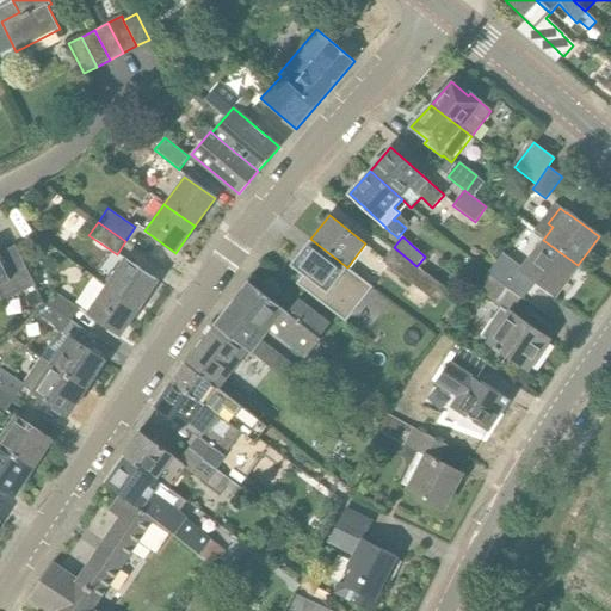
[(372,289),(310,240),(291,265),(303,276),(297,284),(345,322),(372,289)]
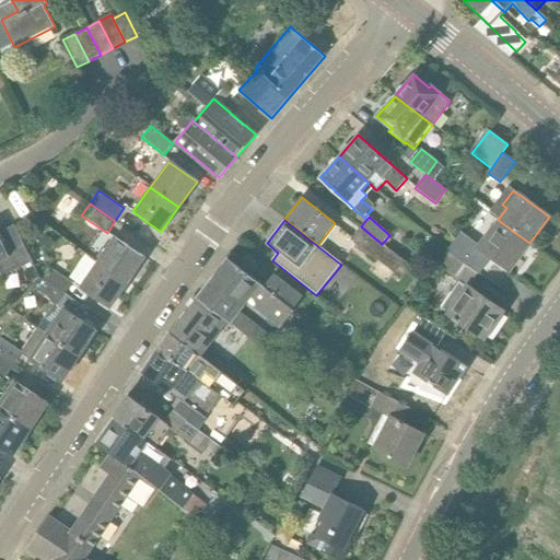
[(510,270),(529,243),(498,220),(490,230),(493,232),(481,248),(510,270)]
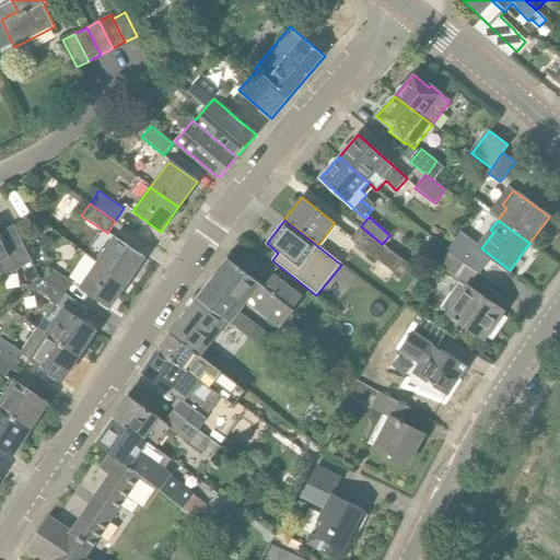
[(382,244),(361,226),(351,240),(394,273),(405,261),(382,244)]
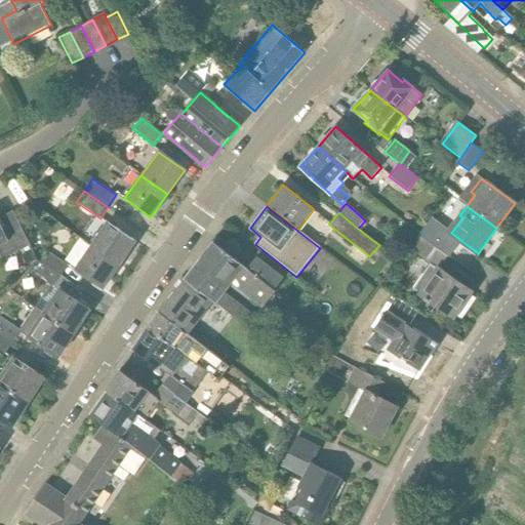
[(0,255),(2,260),(31,245),(14,213),(0,220),(0,219),(0,255)]
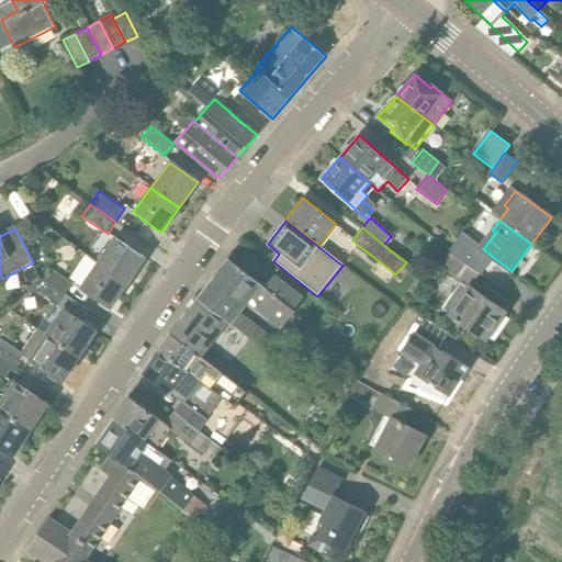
[(97,263),(127,285),(146,258),(116,238),(116,237),(114,236),(97,263)]
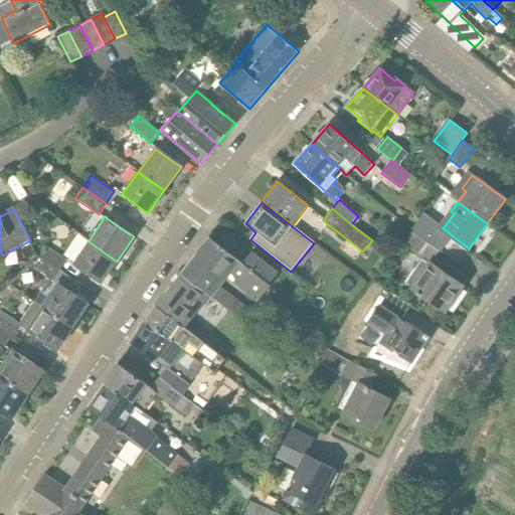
[(405,242),(425,252),(439,226),(418,216),(405,242)]
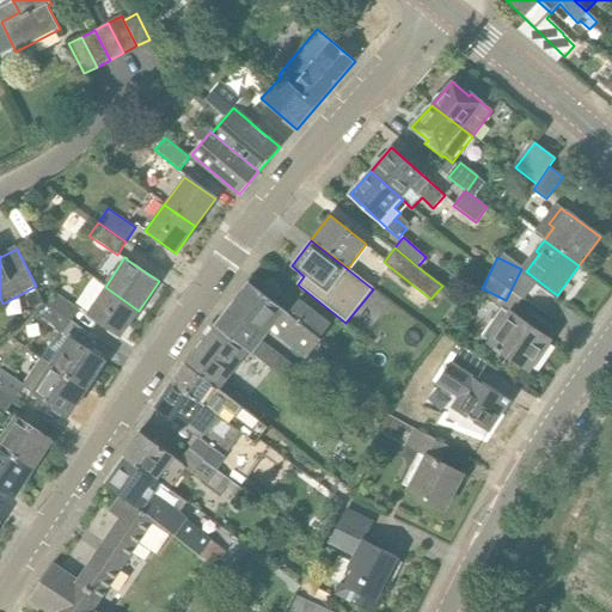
[(215,326),(251,352),(293,384),(303,371),(288,360),(286,362),(262,342),(270,332),(306,361),(320,340),(250,282),(215,326)]
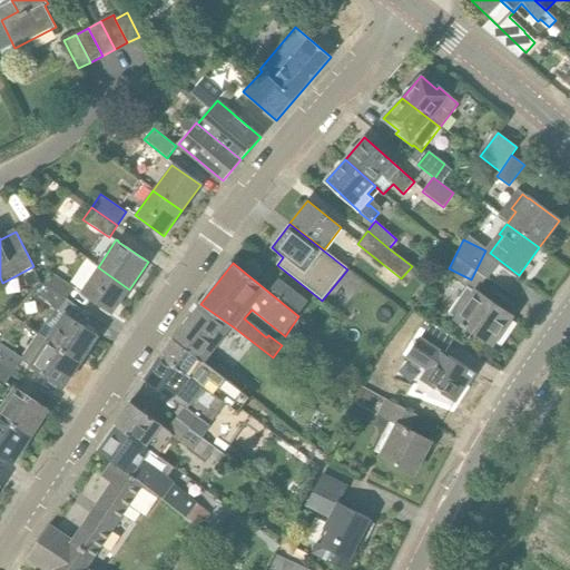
[(129,290),(98,267),(80,292),(112,314),(129,290)]
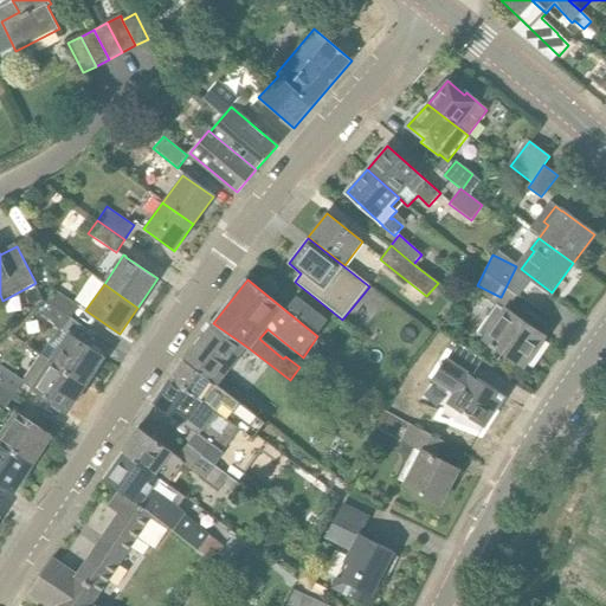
[(70,318),(79,307),(56,290),(46,303),(70,318)]
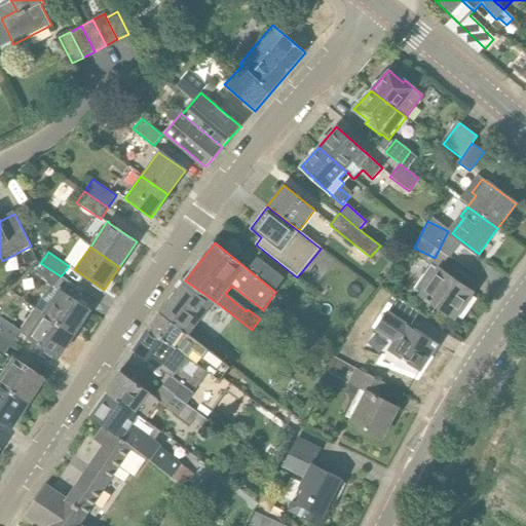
[(53,288),(61,276),(40,263),(33,273),(53,288)]
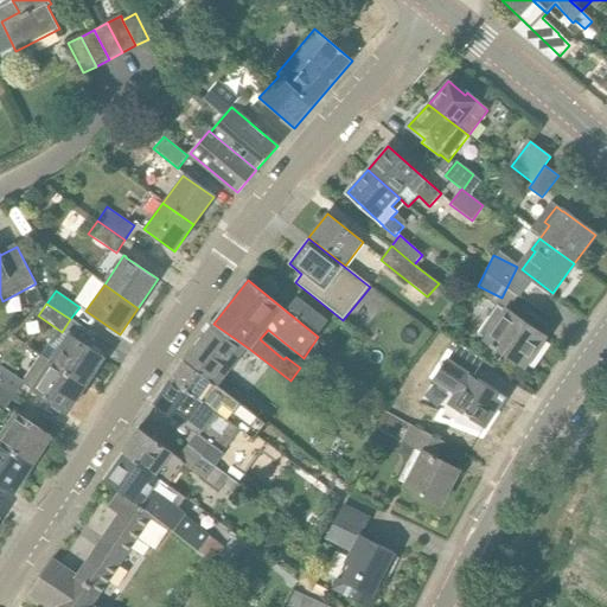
[(493,346),(494,345),(525,366),(545,338),(505,311),(494,327),(484,319),(474,333),(493,346)]
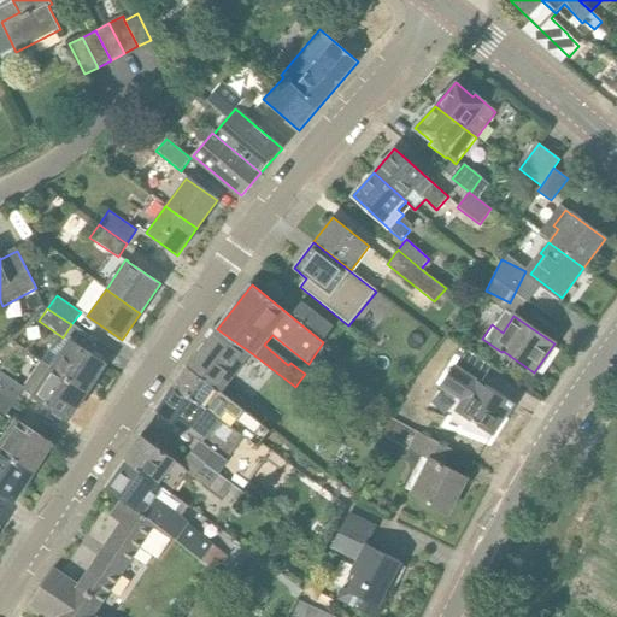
[(238,374),(253,354),(217,329),(204,347),(238,374)]
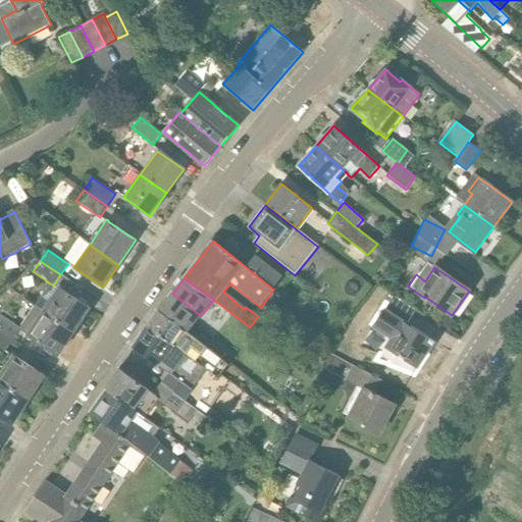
[(42,311),(73,331),(89,308),(58,286),(42,311)]
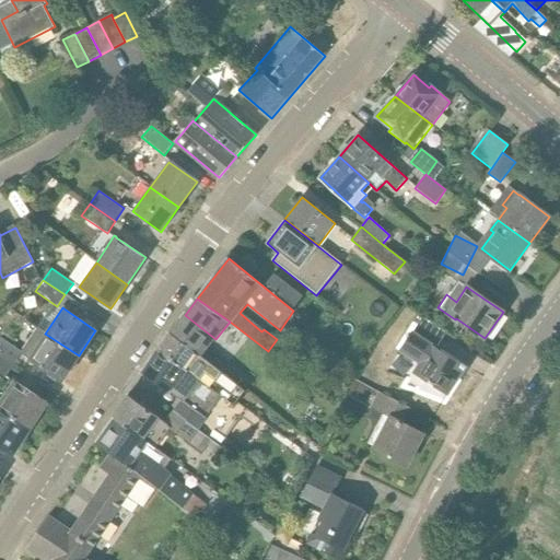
[(202,358),(216,339),(185,315),(170,334),(202,358)]
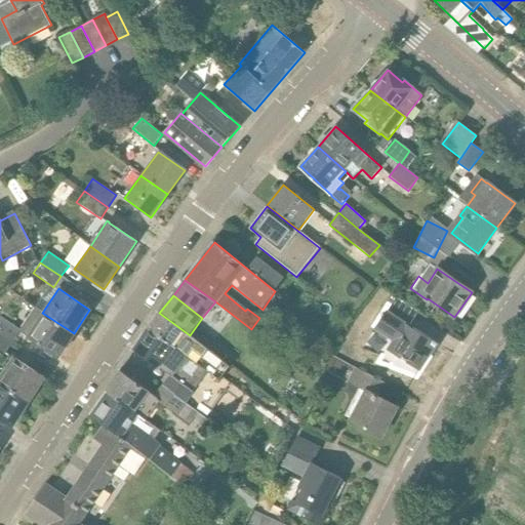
[(387,349),(419,369),(435,345),(408,327),(417,312),(395,297),(375,327),(393,338),(387,349)]
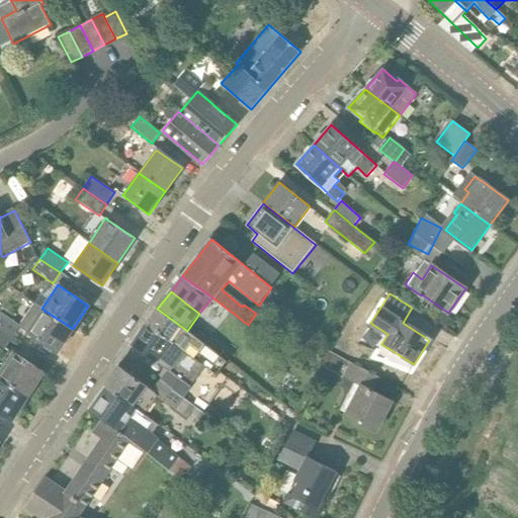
[(161,379),(206,414),(228,384),(216,375),(227,361),(187,331),(157,309),(157,308),(147,322),(133,343),(158,361),(156,364),(158,365),(159,364),(167,370),(161,379)]
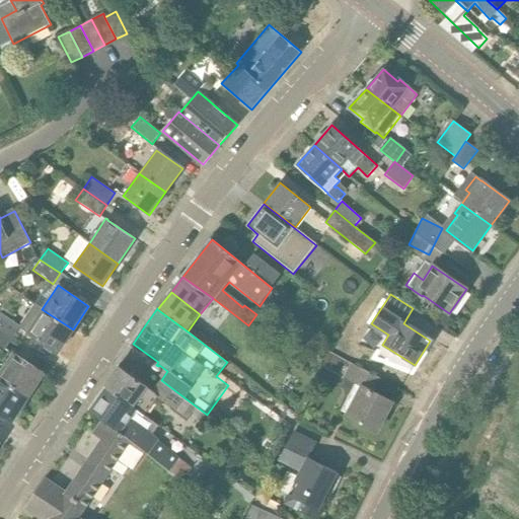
[(73,329),(42,309),(26,332),(57,353),(73,329)]
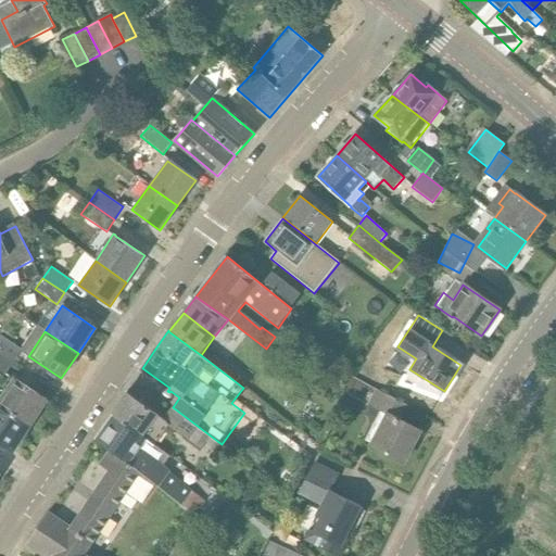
[(0,336),(0,353),(14,363),(22,350),(0,336)]
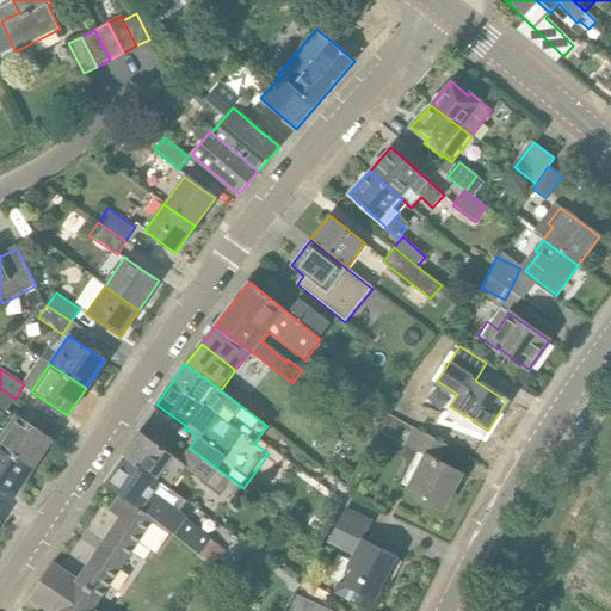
[(0,408),(6,412),(16,399),(0,388),(0,408)]
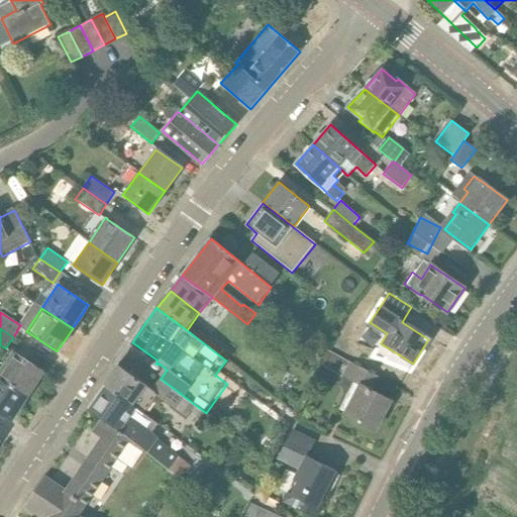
[(372,391),(379,378),(324,349),(319,359),(323,362),(321,366),(353,383),(339,410),(343,412),(343,413),(375,430),(391,401),(372,391)]
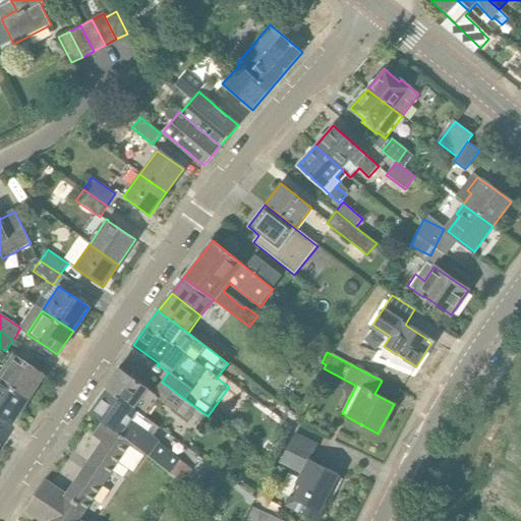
[(0,372),(0,380),(29,399),(44,374),(12,354),(0,372)]
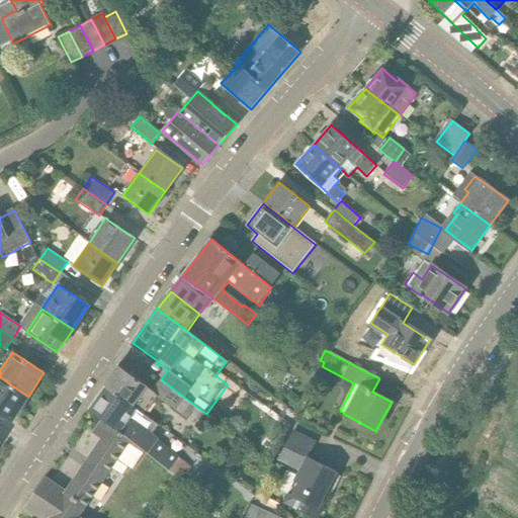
[(208,416),(206,414),(161,379),(152,391),(118,365),(105,385),(145,415),(154,402),(157,397),(162,400),(188,419),(191,415),(202,424),(208,416)]
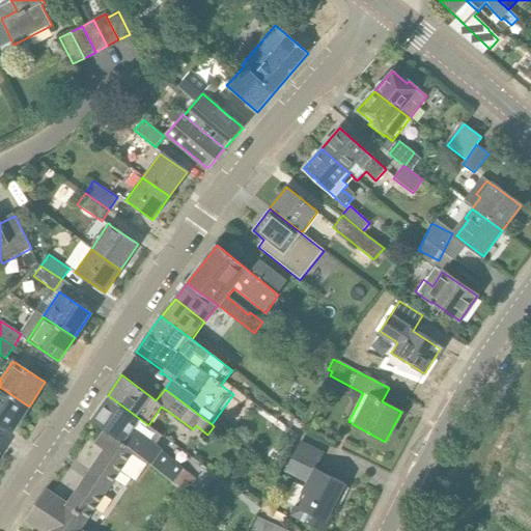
[(29,407),(0,387),(0,422),(12,430),(29,407)]
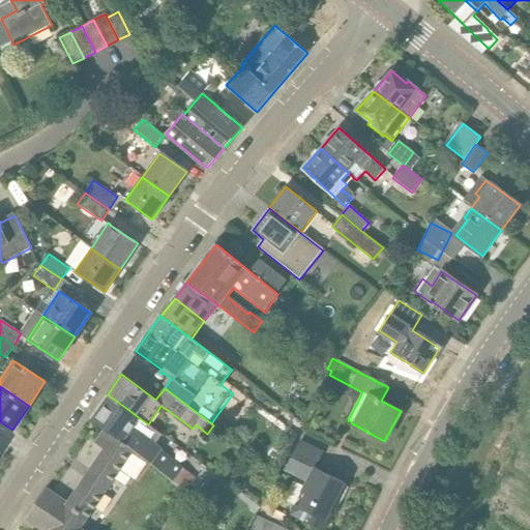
[(146,461),(175,482),(183,469),(183,468),(165,453),(167,451),(157,446),(166,437),(148,424),(108,394),(90,419),(105,430),(134,450),(146,461)]
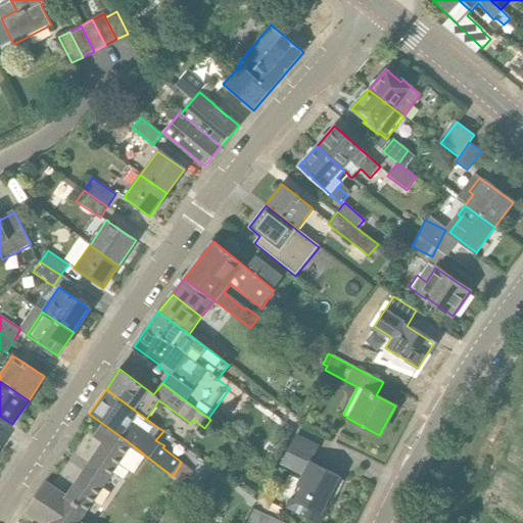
[(102,443),(66,496),(45,481),(25,512),(40,522),(83,522),(81,521),(88,511),(115,470),(125,476),(130,468),(134,470),(144,455),(132,444),(103,424),(93,438),(102,443)]
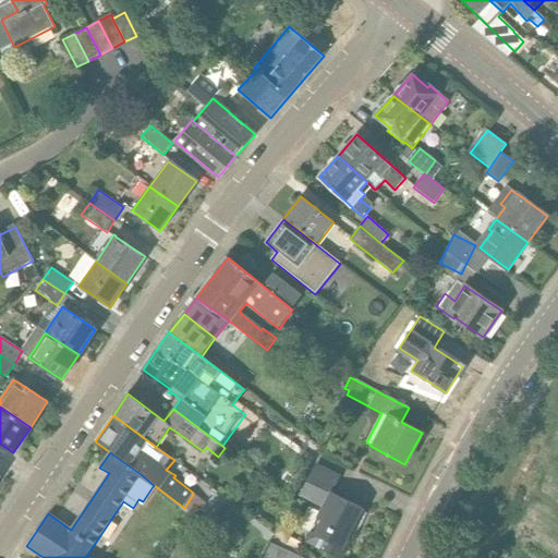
[(339,477),(315,465),(306,482),(328,493),(316,518),(320,520),(314,534),(308,543),(319,548),(339,557),(346,547),(342,545),(362,508),(332,494),(339,477)]
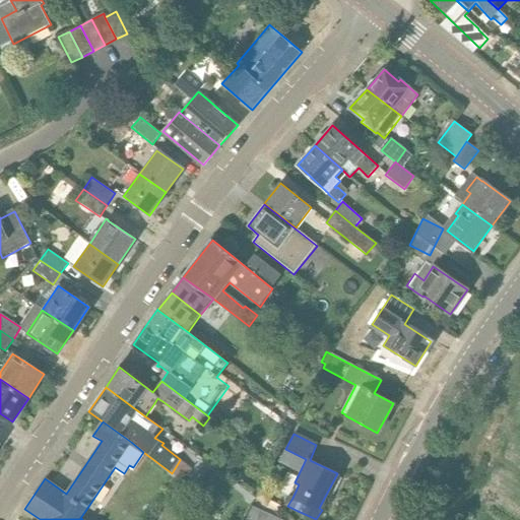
[(192,469),(180,460),(172,473),(183,481),(192,469)]
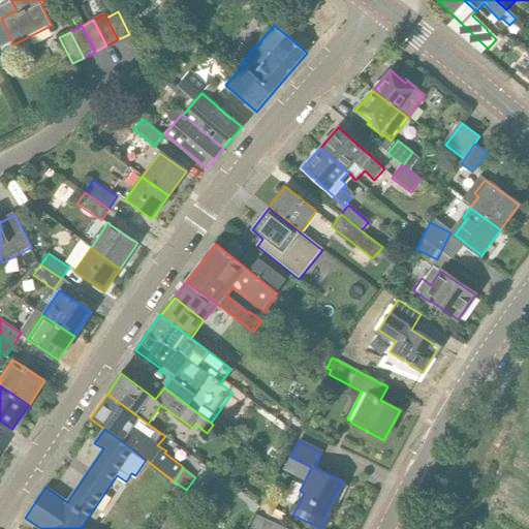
[(273,528),(276,524),(257,515),(249,528),(273,528)]
